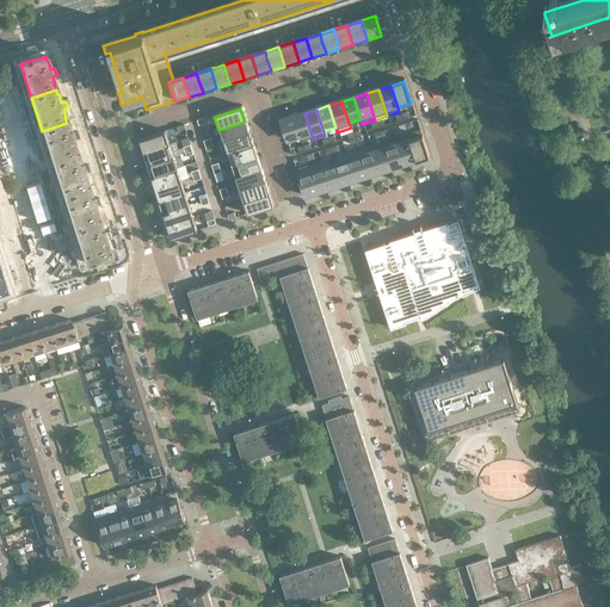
[(313,140),(305,113),(291,117),(299,138),(300,143),(313,140)]
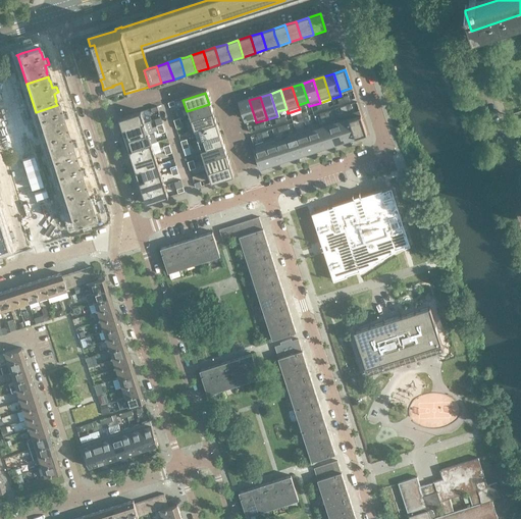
[(255,118),(249,100),(239,104),(241,110),(245,122),(255,118)]
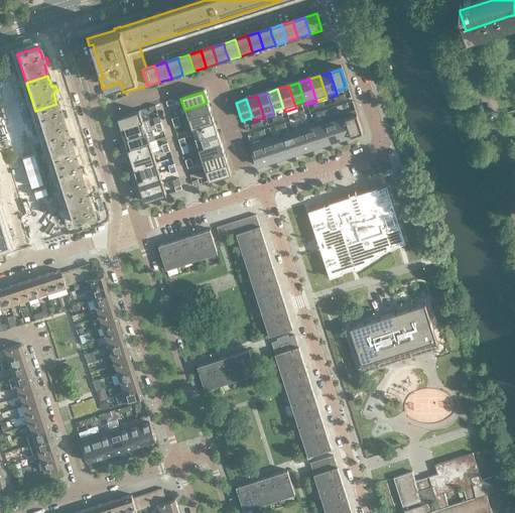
[(187,120),(210,113),(208,107),(207,103),(184,110),(187,120)]
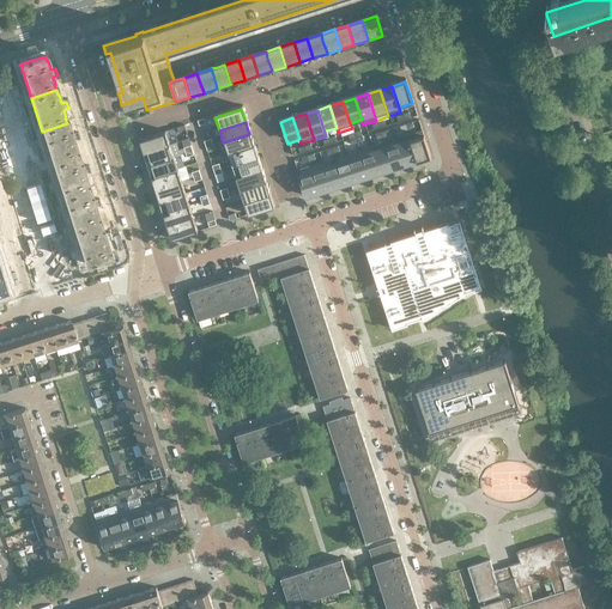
[(77,152),(74,142),(79,141),(77,135),(76,135),(72,136),(70,128),(68,128),(67,123),(42,132),(52,165),(78,157),(76,152),(77,152)]
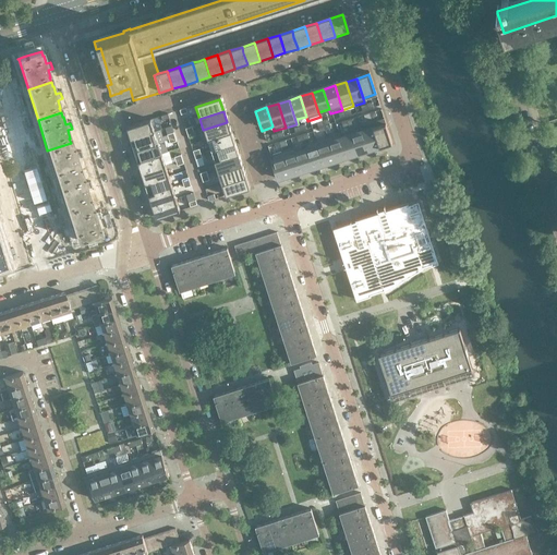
[(130,142),(154,133),(149,122),(125,130),(130,142)]
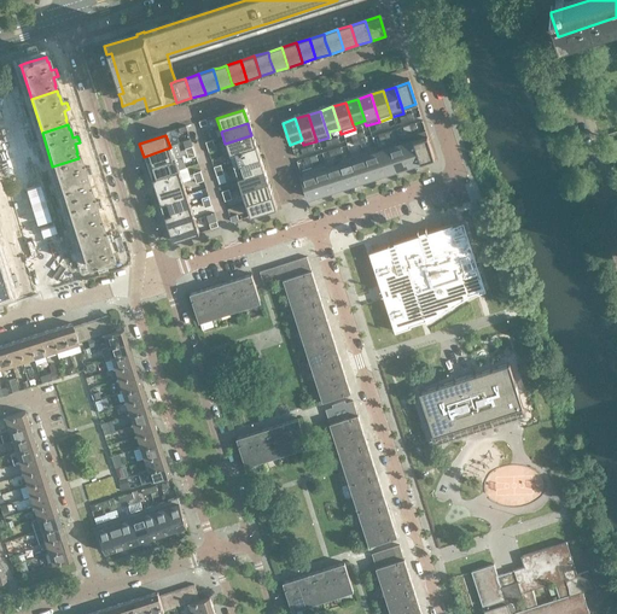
[(255,147),(251,135),(225,144),(230,156),(255,147)]
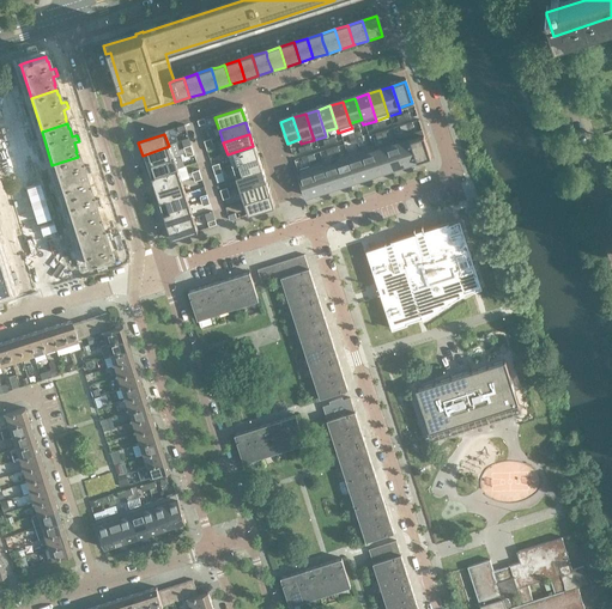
[(430,159),(423,138),(410,141),(417,163),(430,159)]
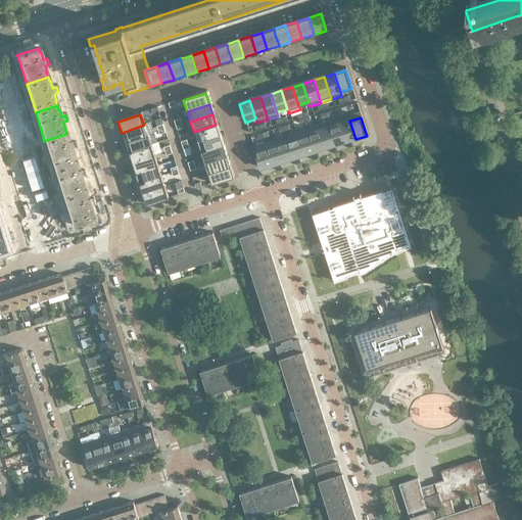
[(356,139),(349,121),(339,125),(345,143),(356,139)]
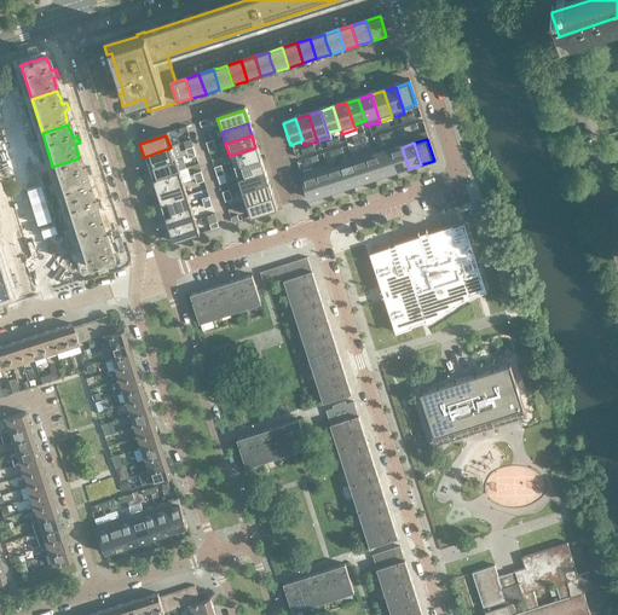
[(148,169),(174,161),(171,148),(144,157),(148,169)]
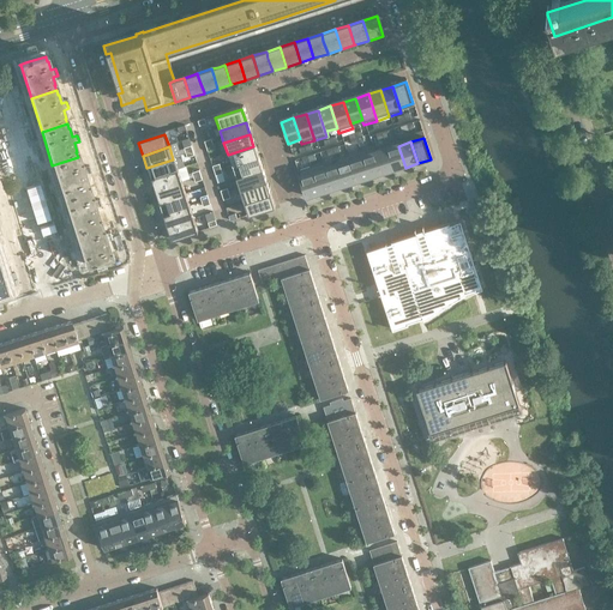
[(258,159),(253,146),(228,155),(232,168),(258,159)]
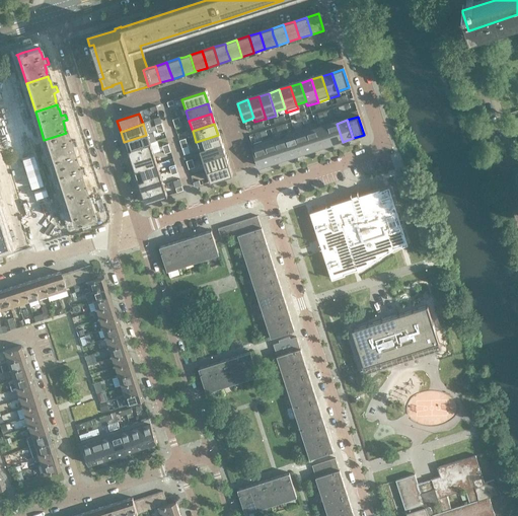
[(343,142),(337,124),(326,127),(331,145),(343,142)]
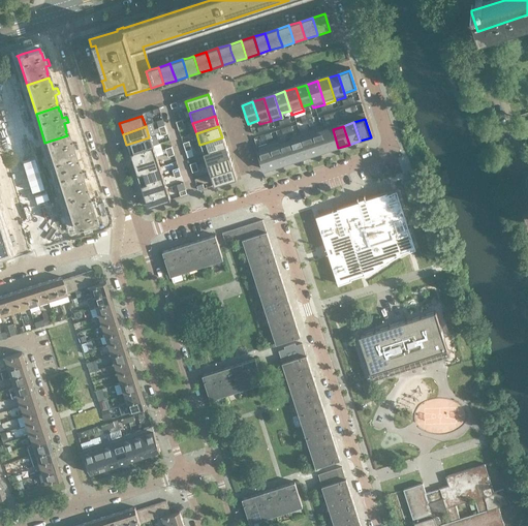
[(328,151),(321,132),(320,128),(309,132),(317,155),(328,151)]
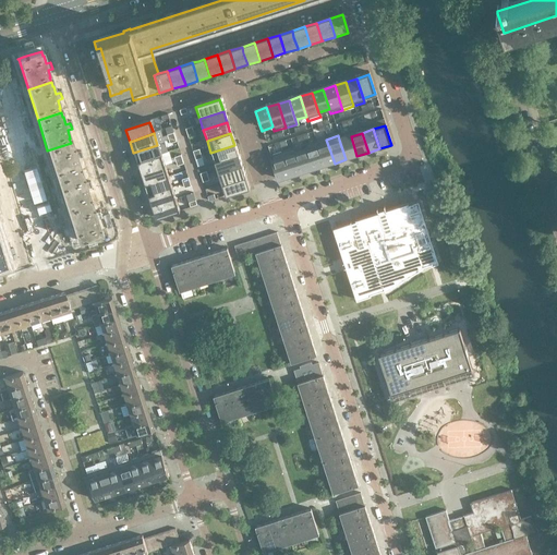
[(356,156),(351,136),(339,140),(346,159),(356,156)]
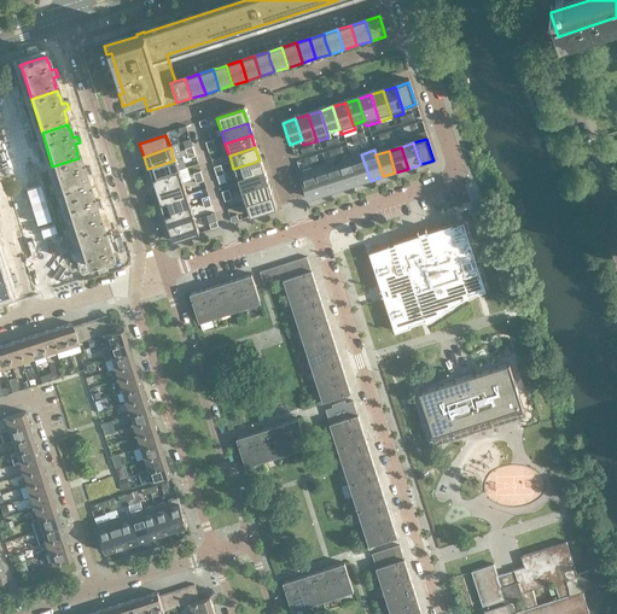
[(371,181),(361,155),(359,156),(349,158),(358,185),(371,181)]
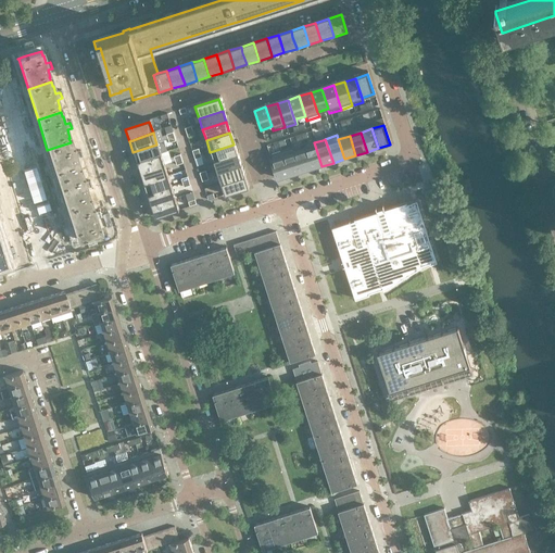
[(79,167),(77,160),(80,159),(82,159),(79,153),(75,154),(73,147),(72,147),(71,142),(47,150),(57,179),(79,173),(78,168),(79,167)]
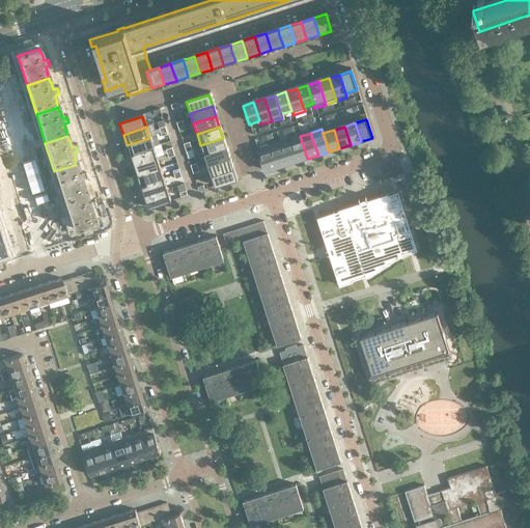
[(307,159),(300,136),(288,140),(290,144),(297,162),(307,159)]
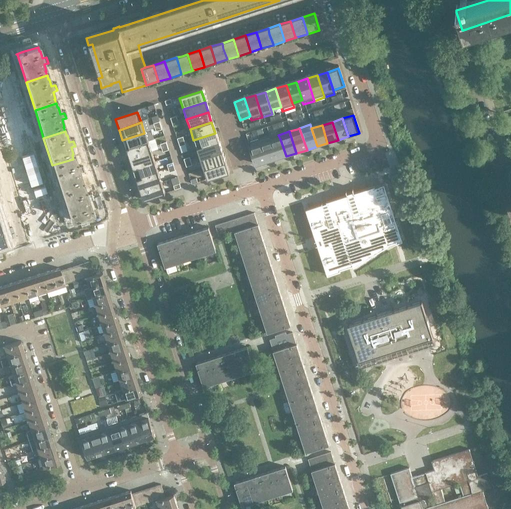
[(125,150),(147,143),(144,133),(122,140),(125,150)]
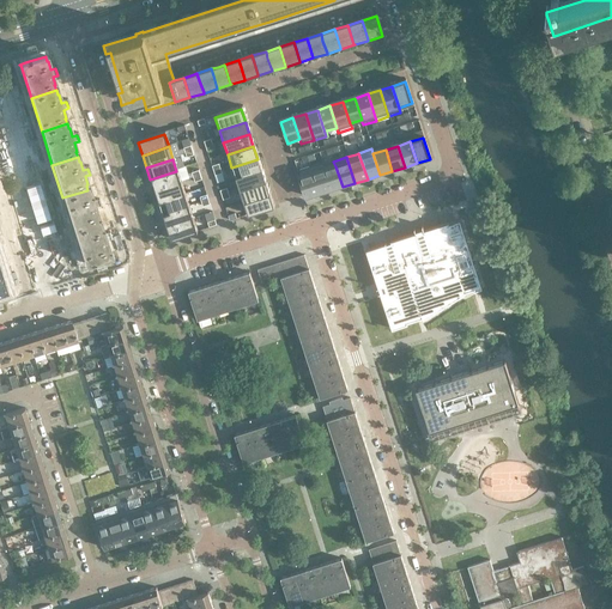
[(261,171),(258,159),(231,168),(235,180),(261,171)]
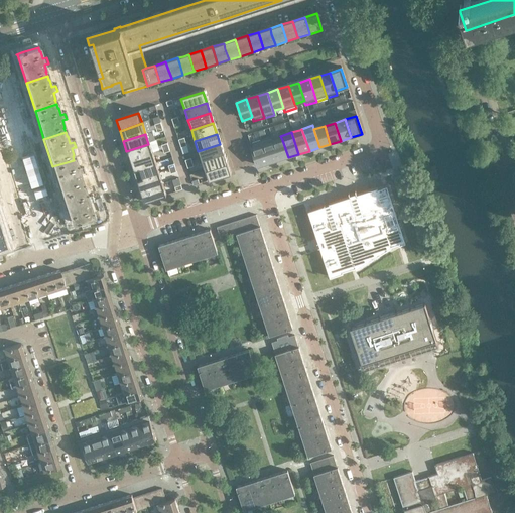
[(282,140),(273,143),(271,138),(270,139),(277,161),(288,157),(282,140)]
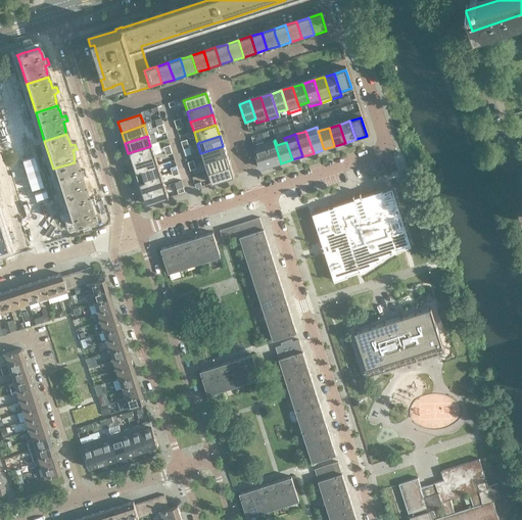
[(281,163),(274,141),(264,144),(271,167),(281,163)]
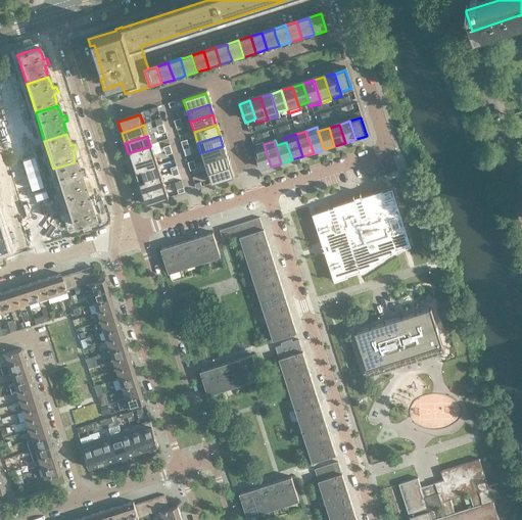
[(271,167),(264,144),(252,148),(261,171),(271,167)]
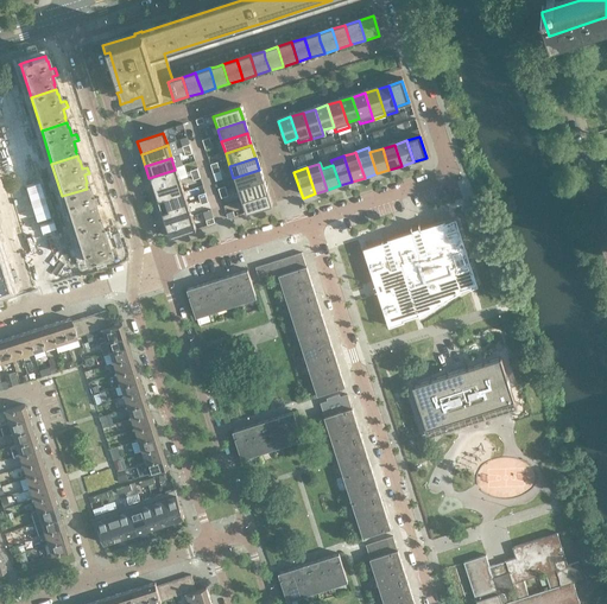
[(153,190),(179,182),(175,170),(149,178),(153,190)]
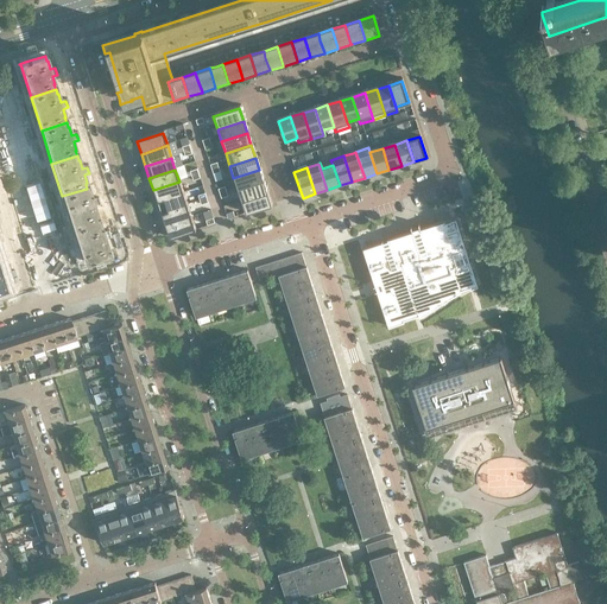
[(261,177),(259,170),(233,178),(238,190),(263,182),(261,177)]
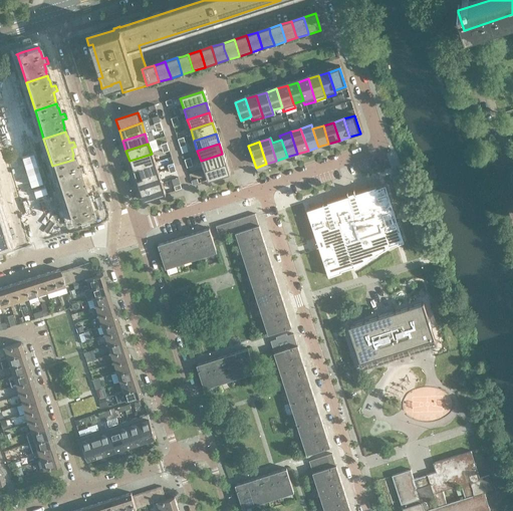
[(130,161),(133,172),(155,165),(152,154),(130,161)]
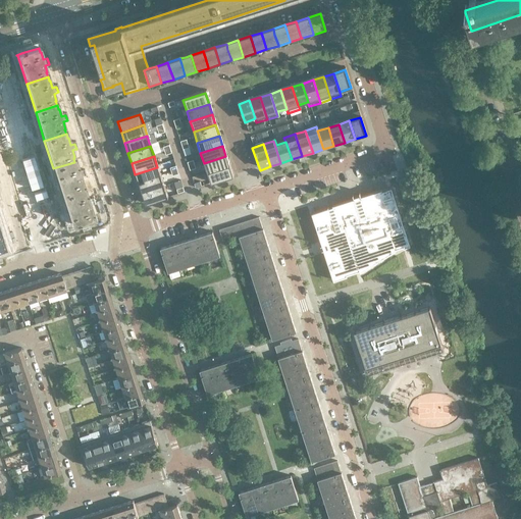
[(229,166),(225,156),(204,163),(207,173),(229,166)]
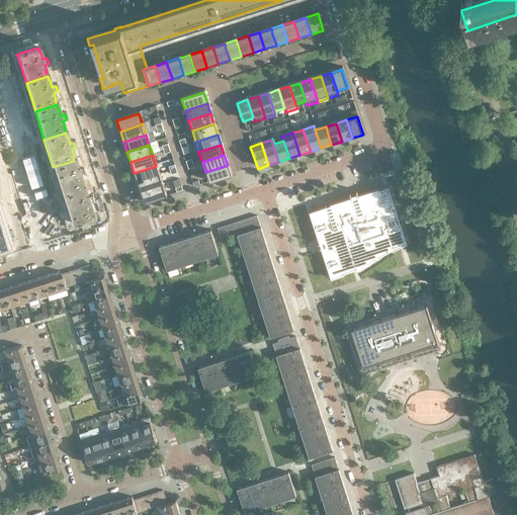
[(83,184),(81,177),(84,176),(83,170),(79,172),(77,164),(76,165),(74,161),(53,167),(62,195),(83,189),(82,184),(83,184)]
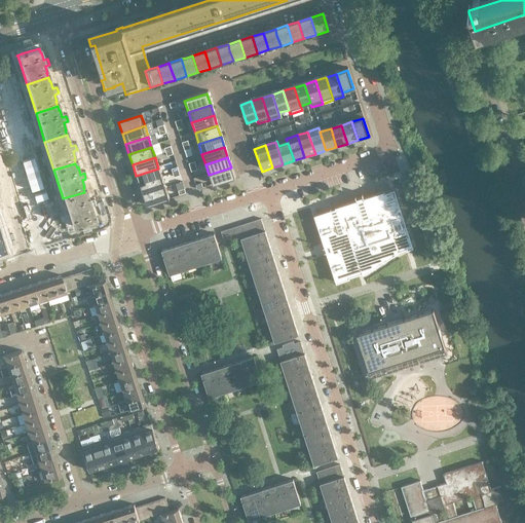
[(136,176),(139,186),(161,179),(158,169),(136,176)]
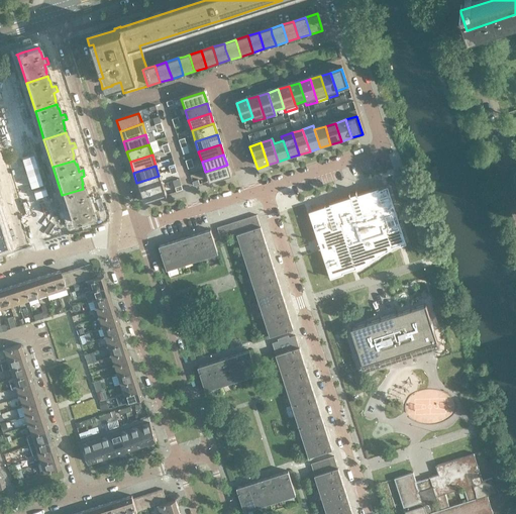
[(205,173),(209,184),(231,177),(227,166),(205,173)]
